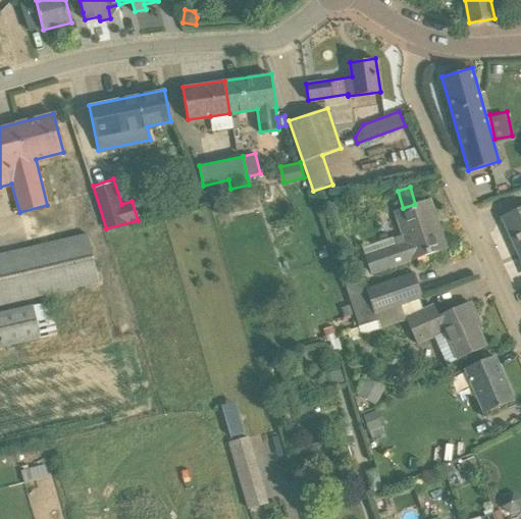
[(446,247),(429,199),(415,204),(403,208),(396,210),(403,234),(394,237),(396,244),(366,255),(371,272),(446,247)]
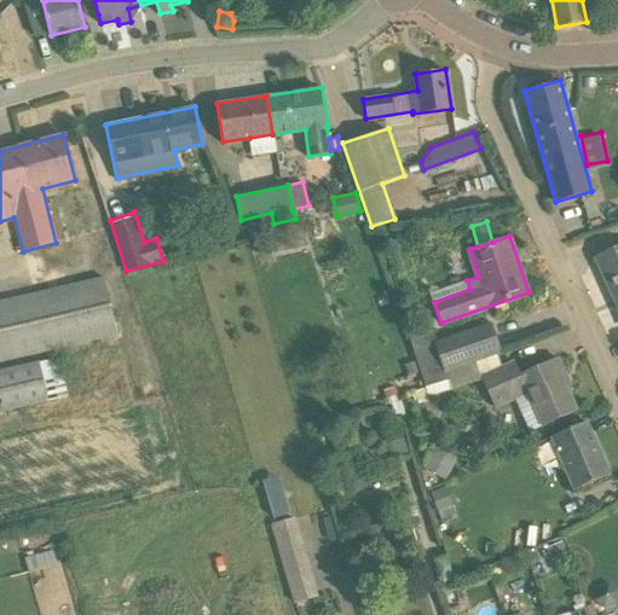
[(617,247),(596,256),(617,305),(617,247)]
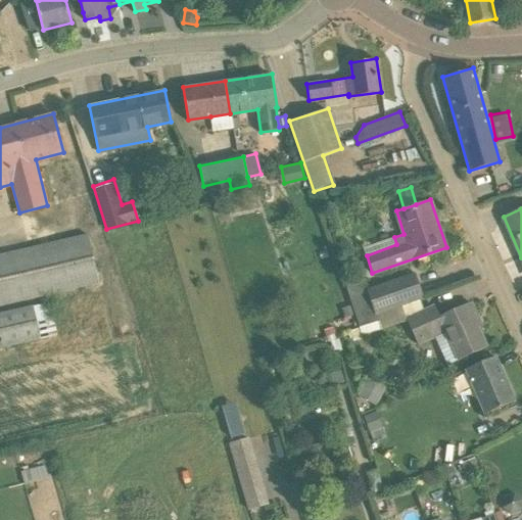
[(88,233),(0,253),(0,303),(99,281),(88,233)]
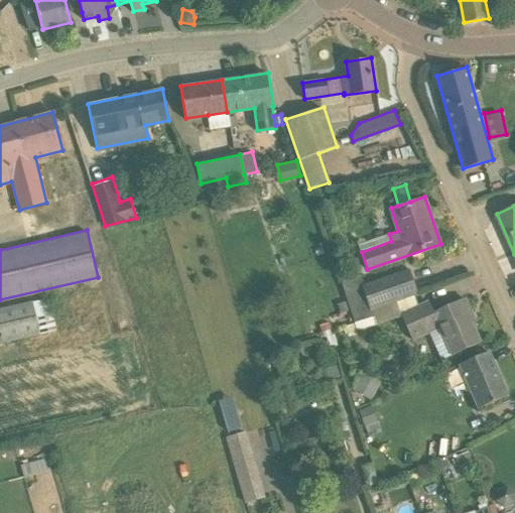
[(324,252),(322,245),(313,247),(315,254),(324,252)]
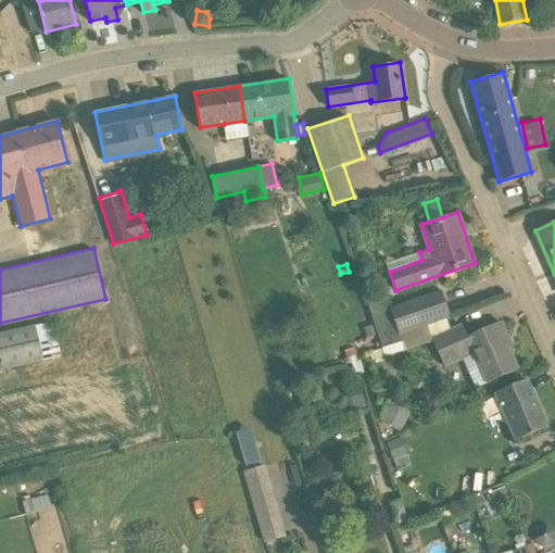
[(449,315),(440,291),(392,308),(388,296),(367,302),(381,346),(402,339),(400,331),(427,323),(449,315)]
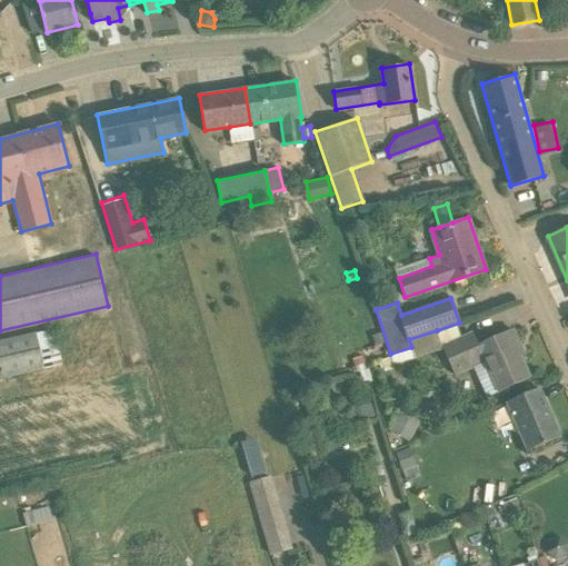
[(53,328),(0,340),(0,377),(61,363),(53,328)]
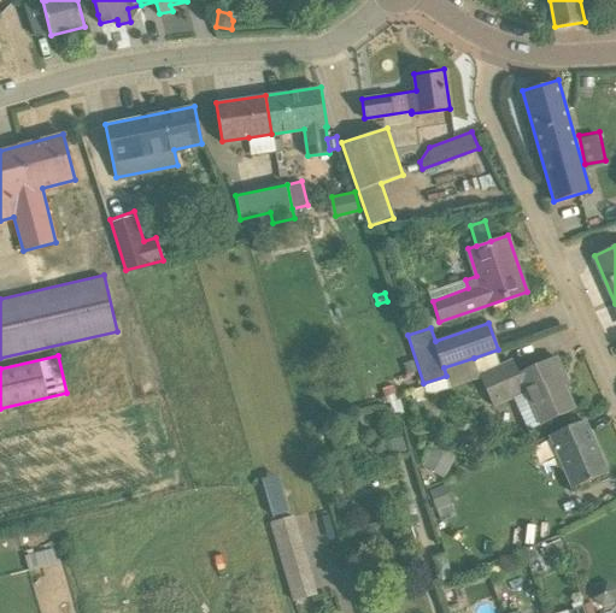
[(512,359),(479,375),(480,376),(493,405),(512,395),(527,429),(574,408),(558,375),(563,372),(555,355),(514,375),(508,363),(512,360),(512,359)]
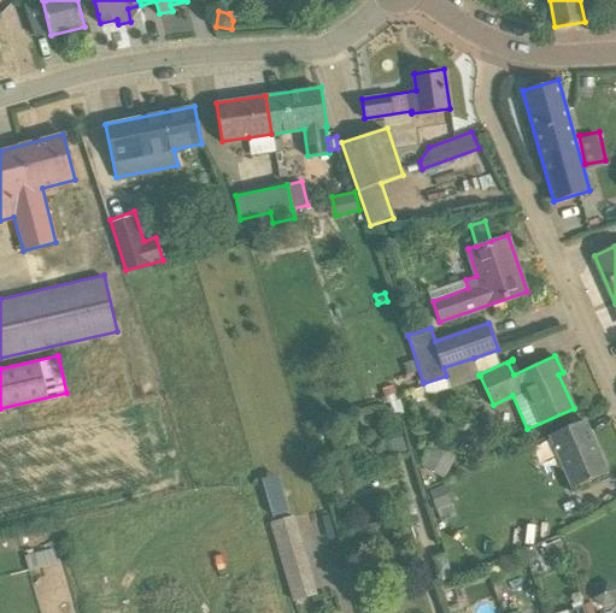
[(446,376),(423,383),(427,394),(480,376),(479,375),(474,358),(444,367),(446,376)]
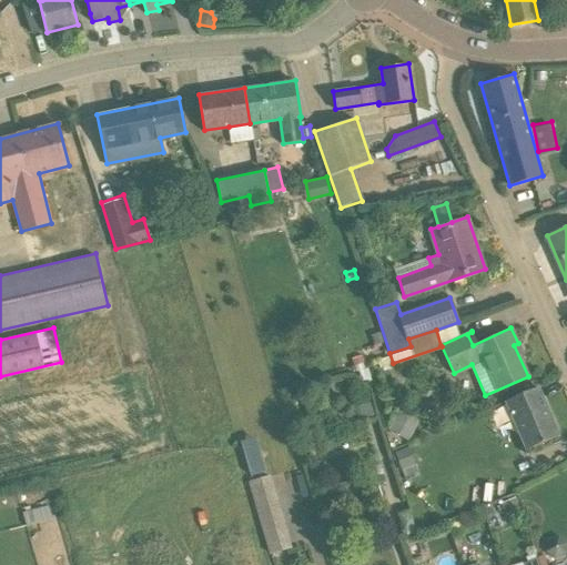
[(362,353),(351,356),(353,364),(364,361),(362,353)]
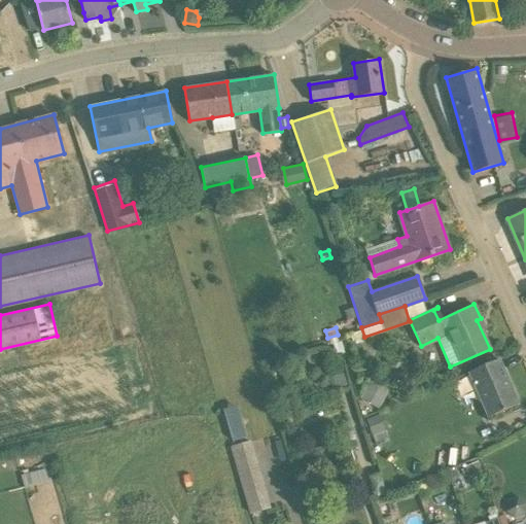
[(337,336),(328,338),(330,343),(332,343),(336,354),(345,351),(341,340),(339,341),(337,336)]
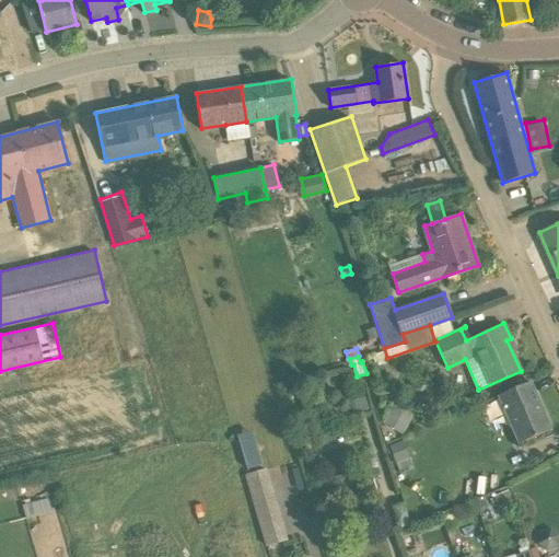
[(531,381),(498,395),(519,442),(551,429),(531,381)]
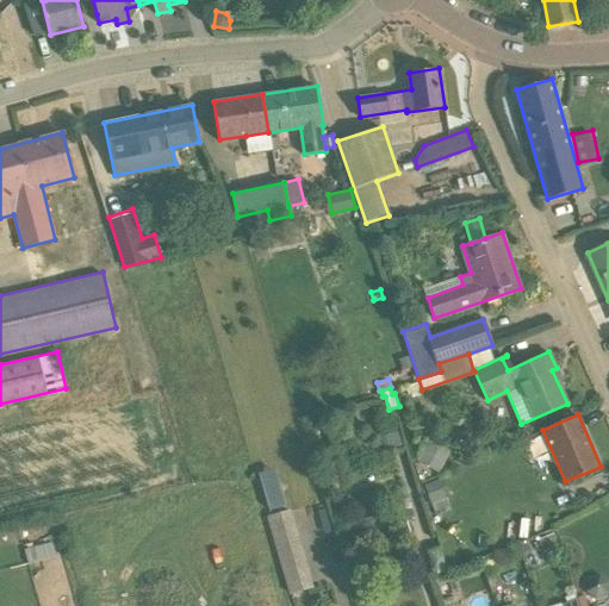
[(396,430),(384,433),(387,448),(401,443),(396,430)]
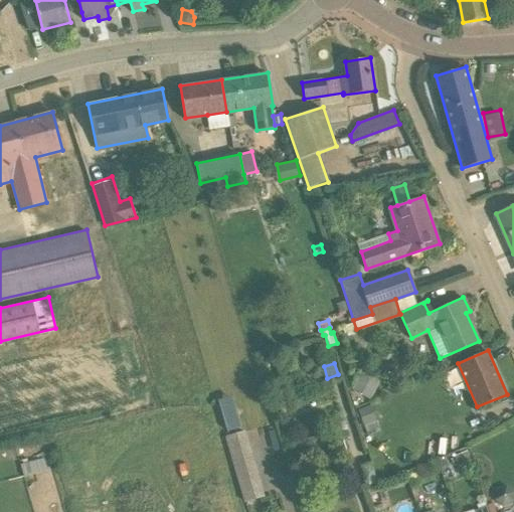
[(378,383),(361,372),(352,387),(369,398),(378,383)]
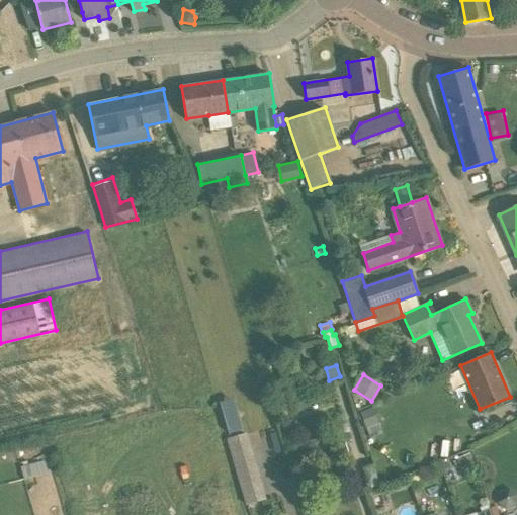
[(360,411),(370,436),(382,431),(378,422),(382,421),(375,405),(360,411)]
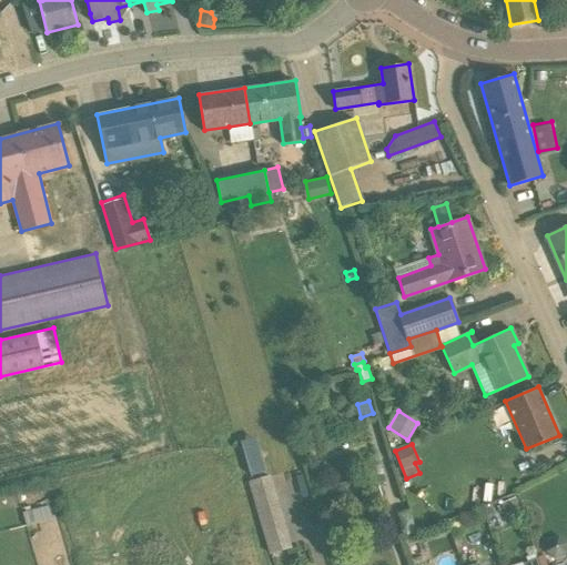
[(380,462),(361,467),(364,478),(383,473),(380,462)]
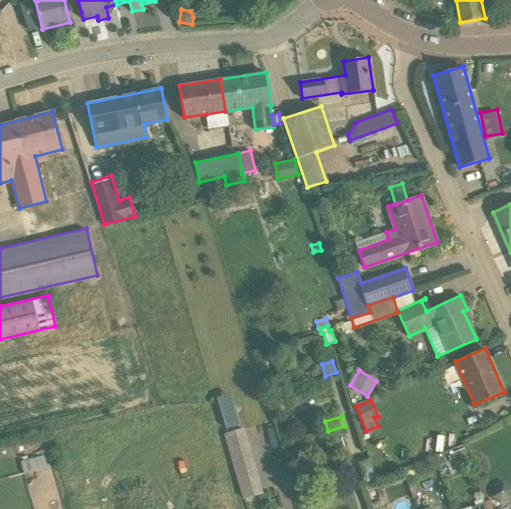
[(244,426),(224,432),(243,498),(263,492),(244,426)]
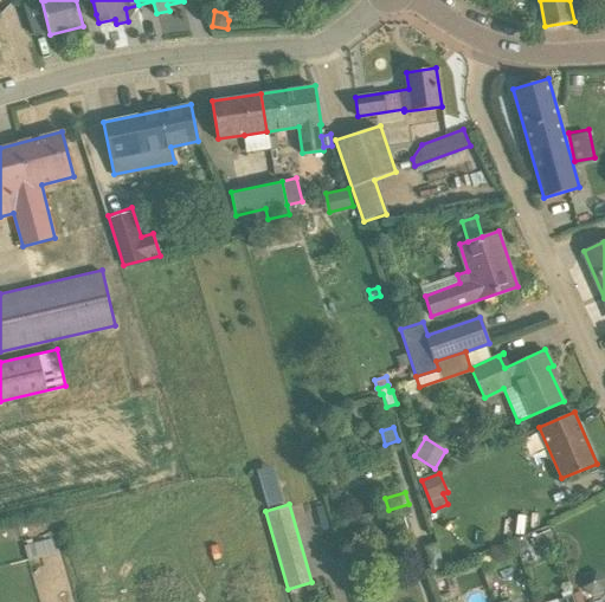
[(549,528),(534,535),(539,547),(555,539),(549,528)]
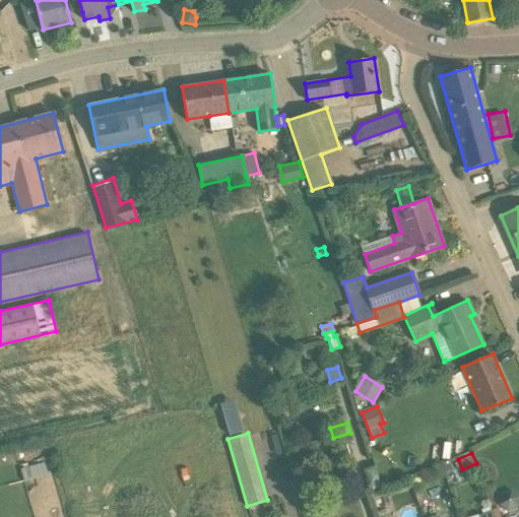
[(23,480),(36,477),(31,464),(19,467),(23,480)]
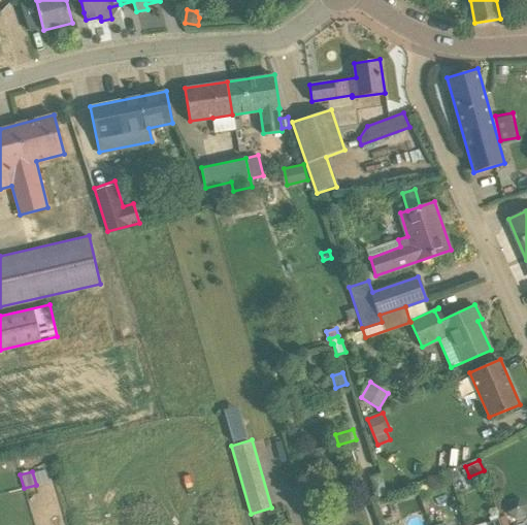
[(381,473),(370,477),(375,496),(386,493),(381,473)]
